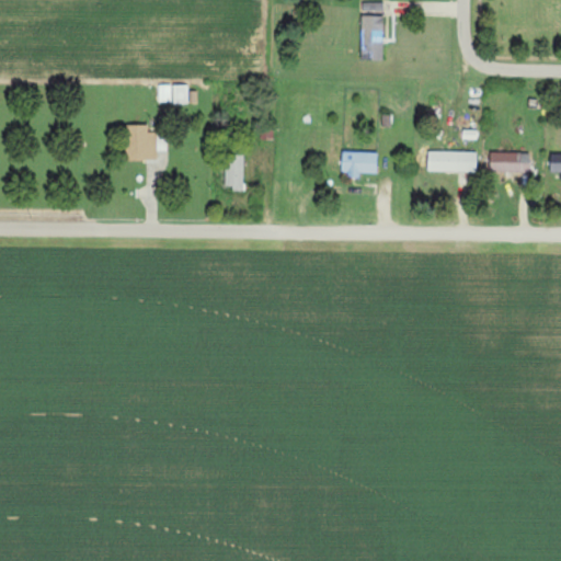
[(363,59),(384,60),(385,14),(381,14),(381,2),(363,2),(363,59)]
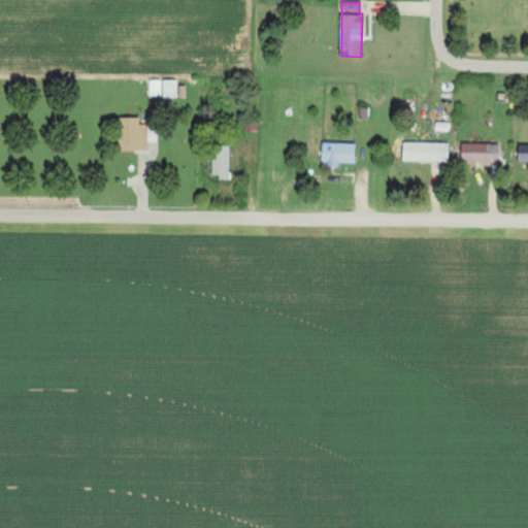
[(177,98),(177,80),(164,80),(164,98),(177,98)]
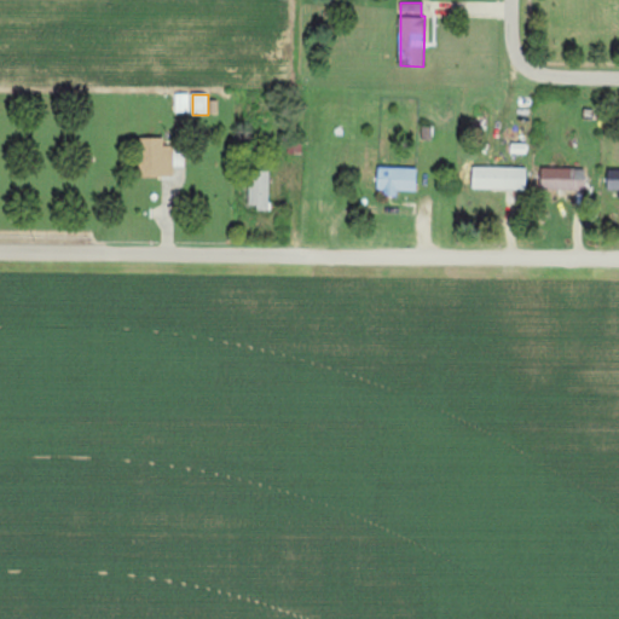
[(173,175),(174,138),(139,138),(139,175),(173,175)]
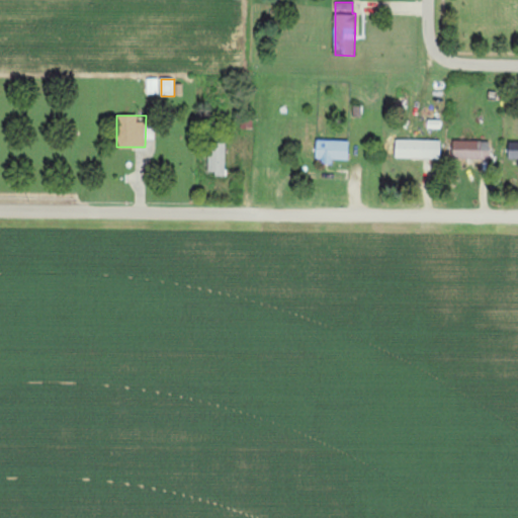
[(349,141),(317,140),(316,161),(333,162),(333,159),(348,160),(349,141)]
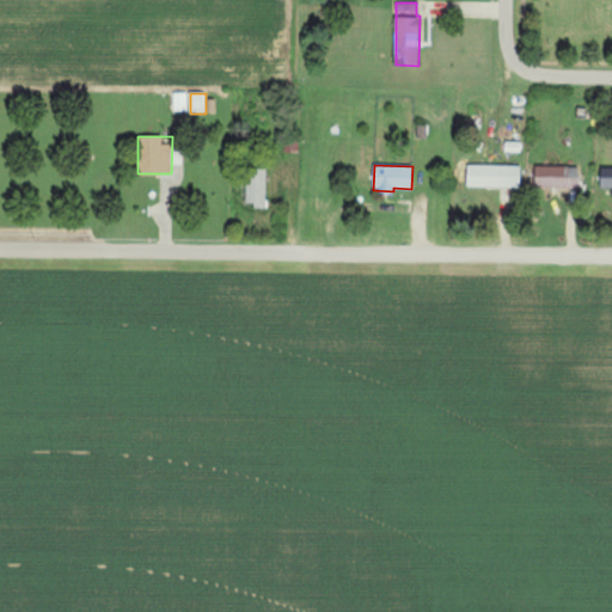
[(520,188),(521,165),(469,165),(467,187),(520,188)]
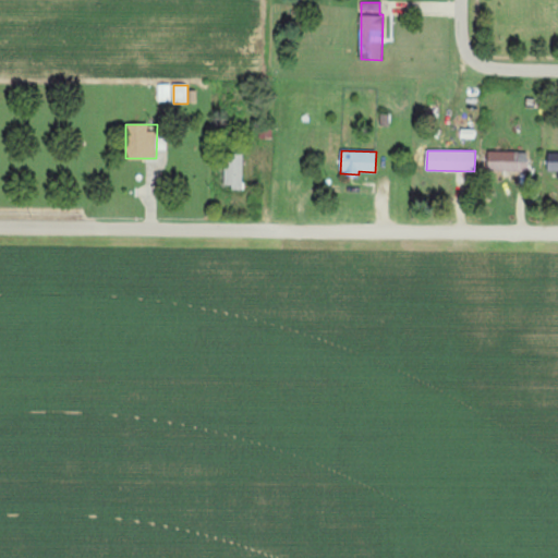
[(488,171),(528,172),(528,152),(488,152),(488,171)]
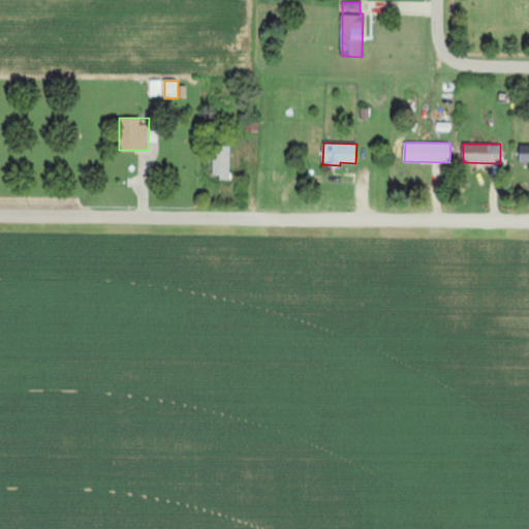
[(520,162),(528,162),(528,145),(520,145),(520,162)]
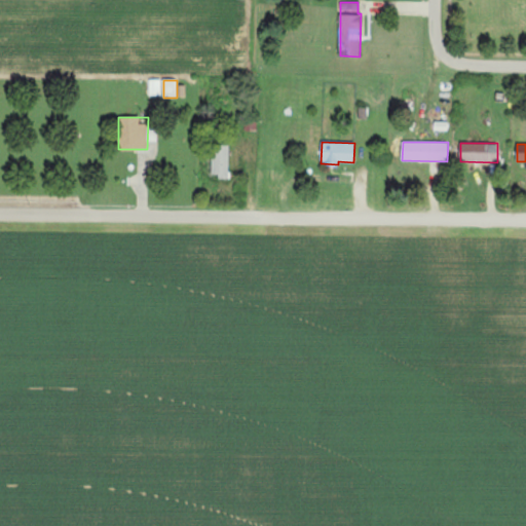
[(212,177),(229,177),(229,145),(213,145),(212,177)]
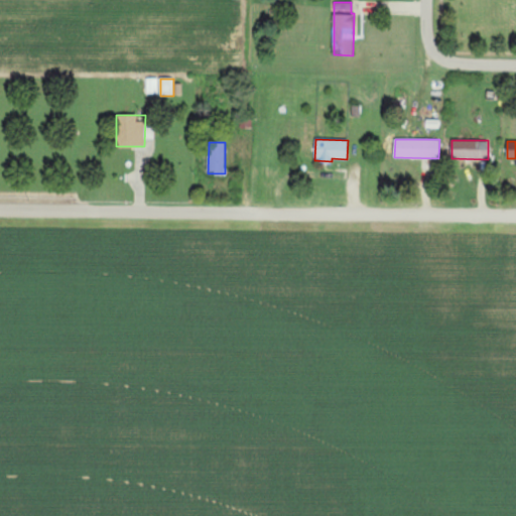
All buildings are outlined.
